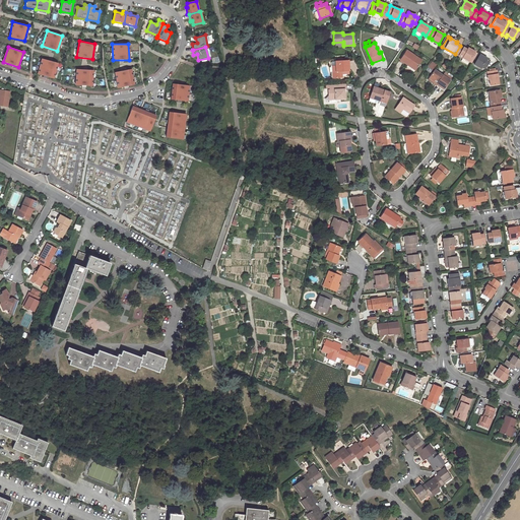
[(463,47),(458,56),(469,61),(472,56),(474,58),(477,53),(474,52),(468,48),(467,49),(463,47)]
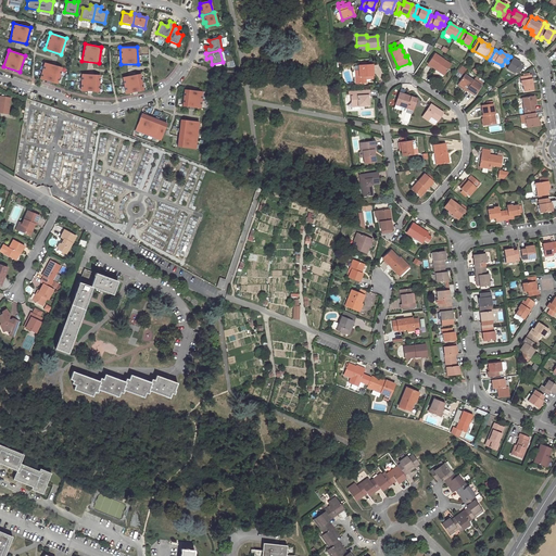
[(428,64),(436,68),(437,66),(445,72),(451,64),(434,53),(428,64)]
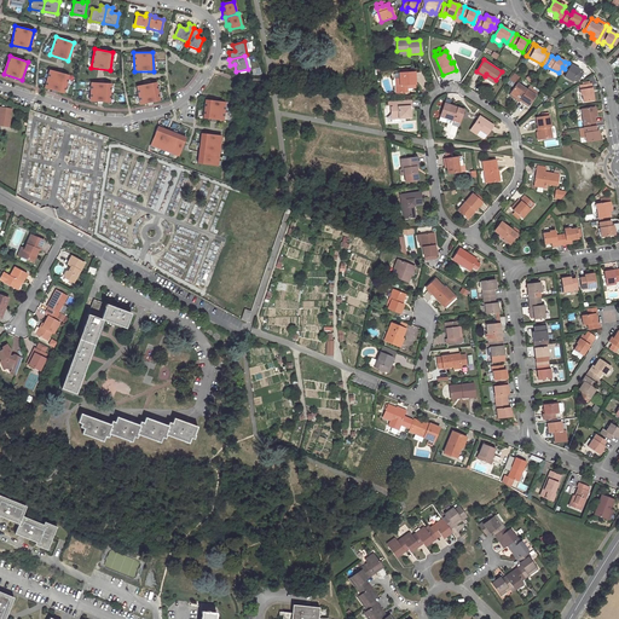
[(565,76),(572,81),(573,80),(577,82),(583,71),(571,64),(565,76)]
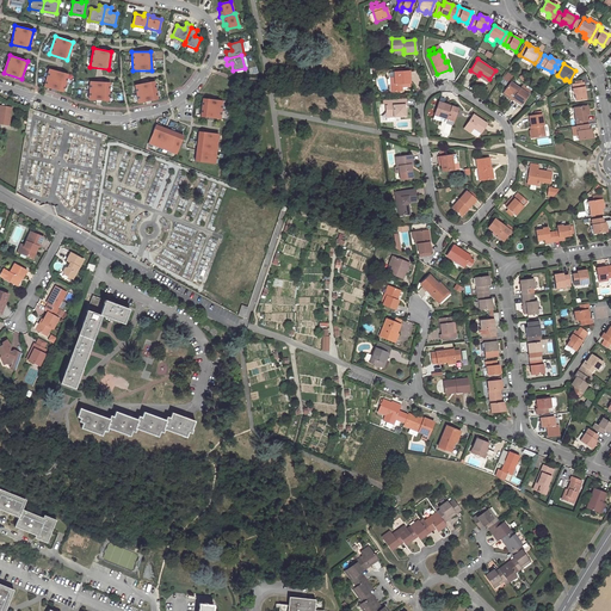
[(68,74),(49,69),(44,87),(62,92),(68,74)]
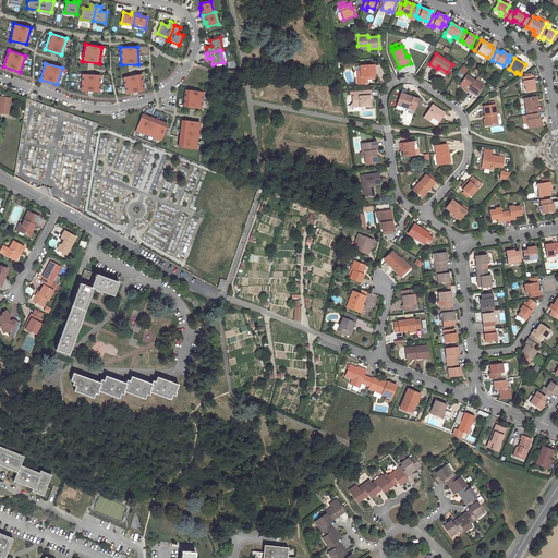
[(366,76),(374,76),(374,64),(367,64),(362,65),(355,65),(355,67),(355,70),(356,71),(356,84),(366,83),(366,80),(366,76)]
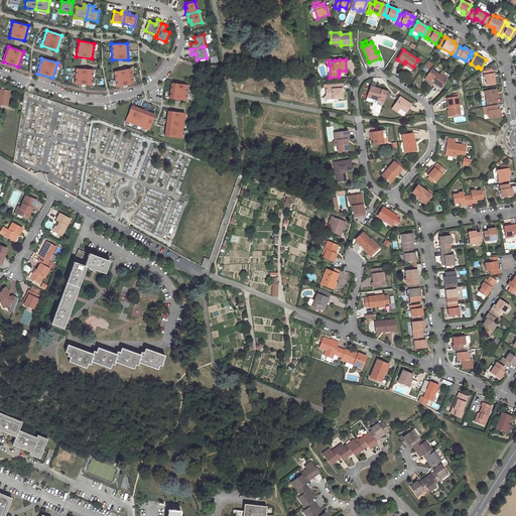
[(427,60),(422,70),(426,73),(431,63),(427,60)]
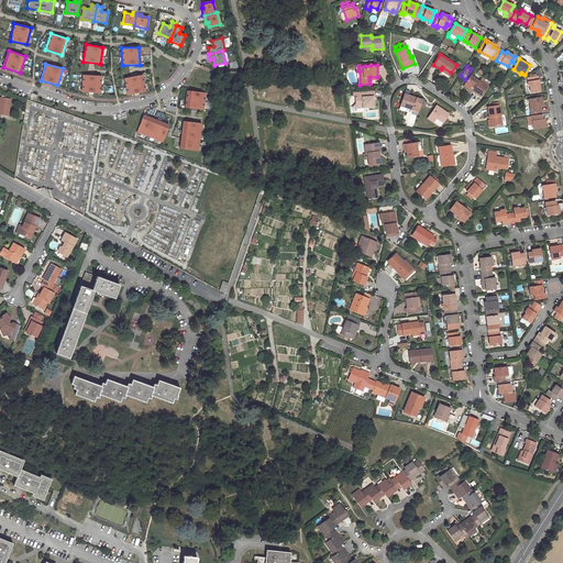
[(100,76),(83,75),(81,92),(99,94),(100,76)]
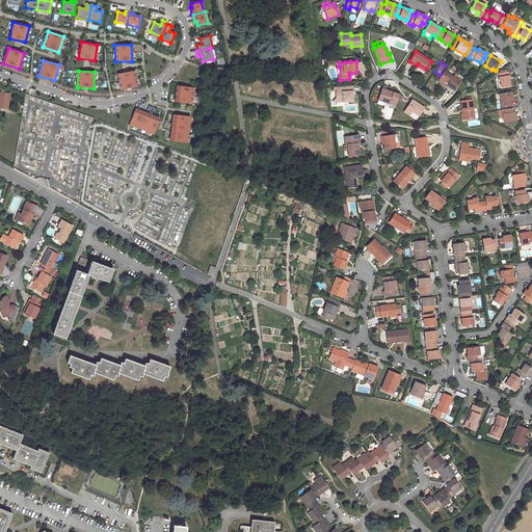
[(134,71),(117,74),(121,89),(137,86),(134,71)]
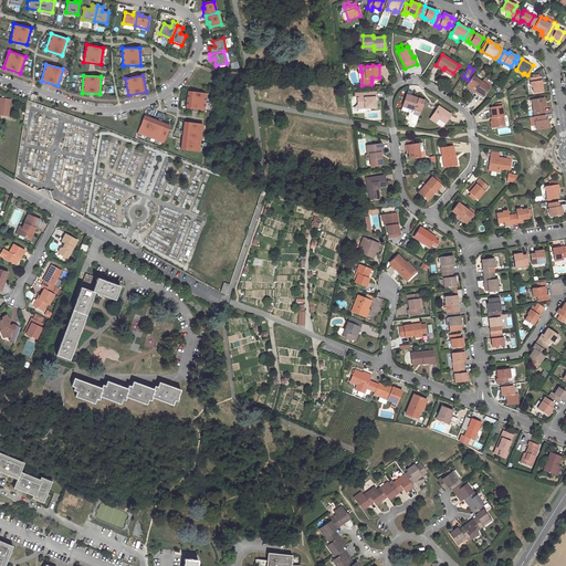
[(467,85),(475,91),(483,95),(489,87),(472,76),(467,85)]
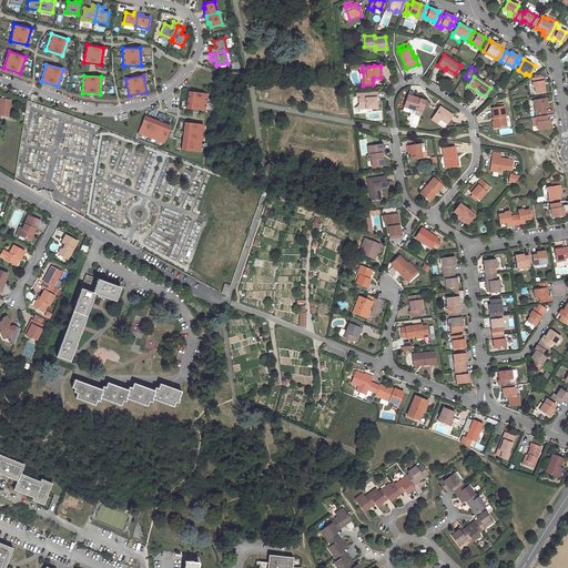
[(534,82),(535,93),(545,91),(543,77),(531,79),(533,82),(534,82)]
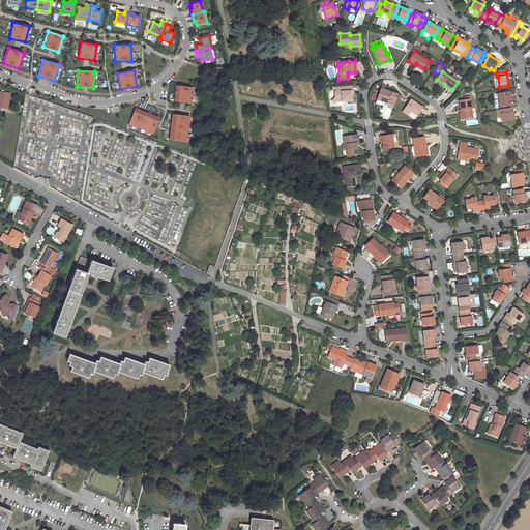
[(193,87),(176,85),(174,101),(190,104),(193,87)]
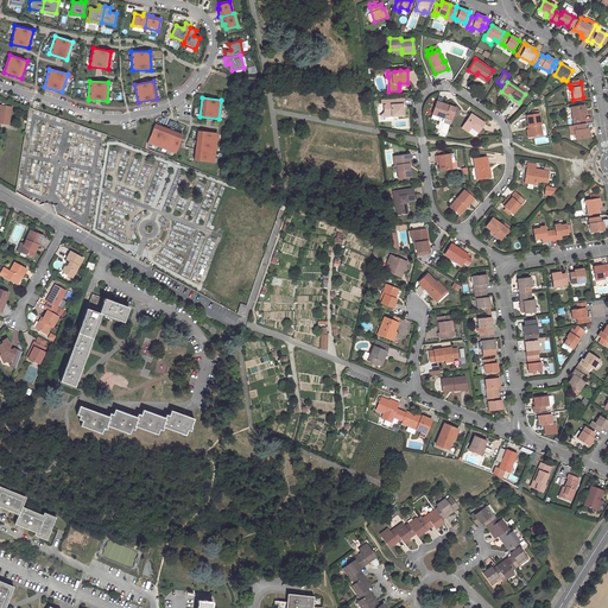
[(392,115),(403,115),(403,103),(404,103),(404,97),(387,99),(388,102),(388,105),(384,106),(385,113),(392,113),(392,115)]
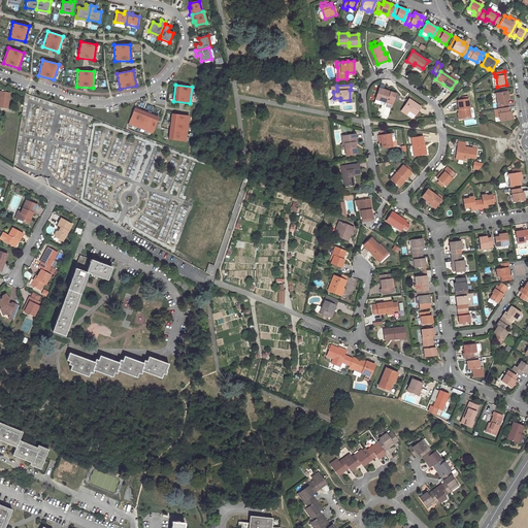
[(391,107),(395,94),(378,88),(376,94),(380,94),(377,100),(387,102),(386,105),(391,107)]
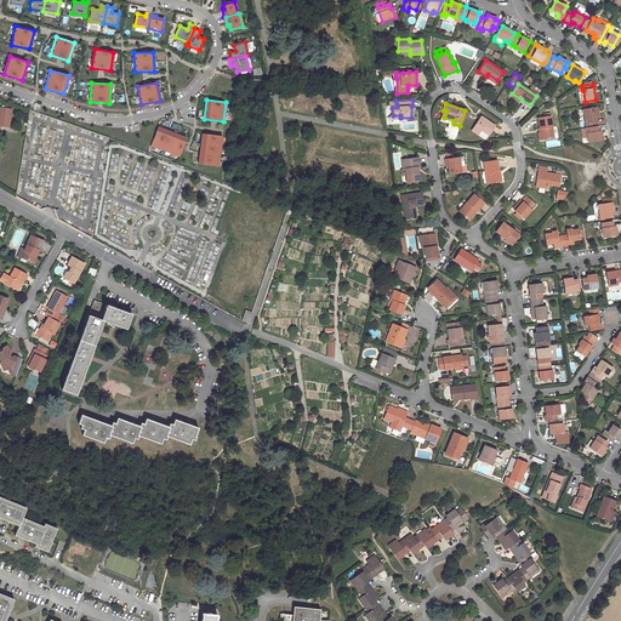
[(597,108),(582,109),(585,124),(596,123),(596,117),(598,117),(597,108)]
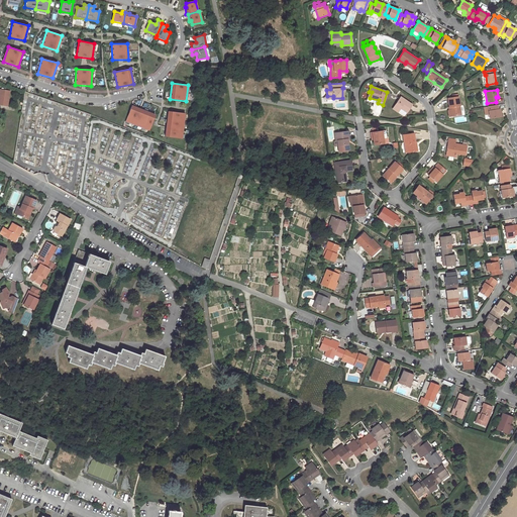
[(459,105),(458,97),(448,98),(449,107),(450,107),(451,116),(460,115),(458,105),(459,105)]
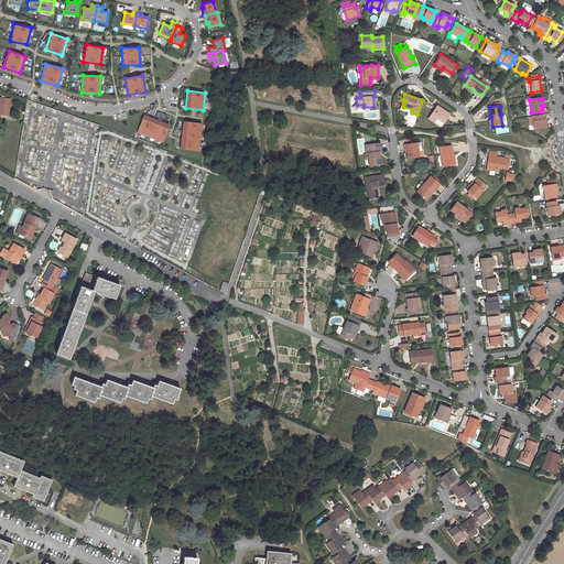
[(443,122),(449,115),(438,107),(435,111),(433,110),(427,118),(433,122),(434,122),(440,126),(441,126),(443,122)]
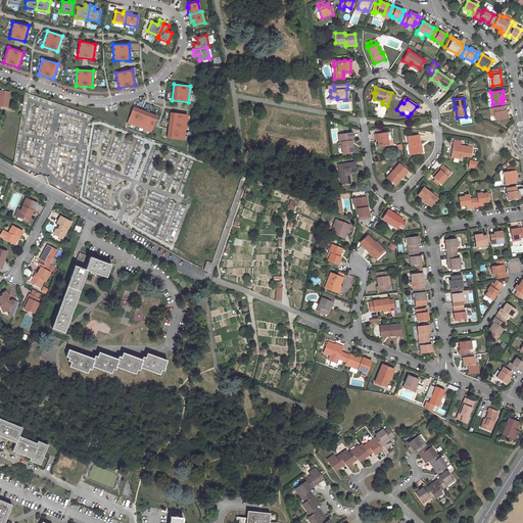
[(134,106),(128,122),(151,131),(157,115),(134,106)]
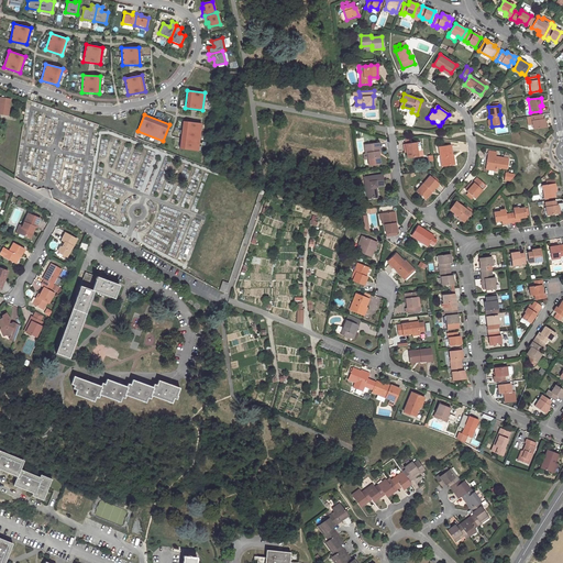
[(531,117),(532,129),(545,127),(544,119),(542,119),(541,114),(531,117)]
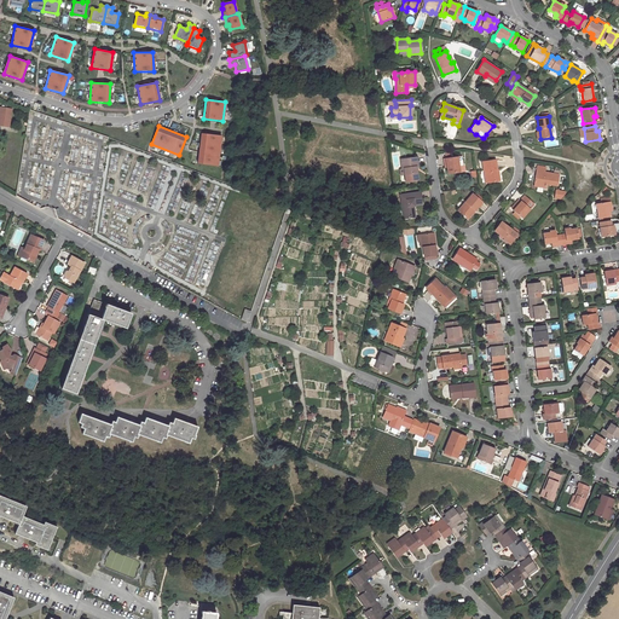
[(221,136),(202,133),(198,163),(217,166),(221,136)]
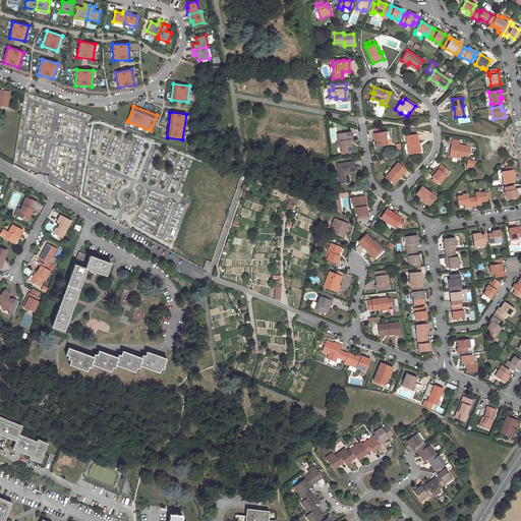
[(375,137),(375,140),(377,146),(391,145),(390,139),(387,139),(386,131),(380,132),(374,133),(373,133),(373,137),(375,137)]
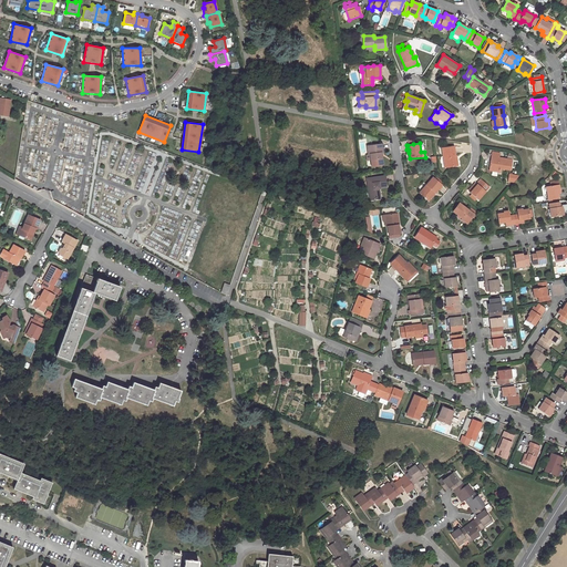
[(381,144),(367,146),(368,154),(370,154),(370,160),(371,166),(382,164),(381,153),(382,153),(381,144)]
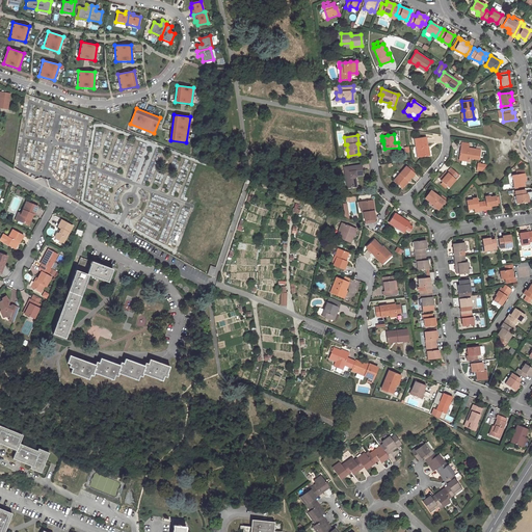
[(415,139),(416,148),(418,148),(420,157),(429,155),(428,147),(427,147),(425,137),(415,139)]
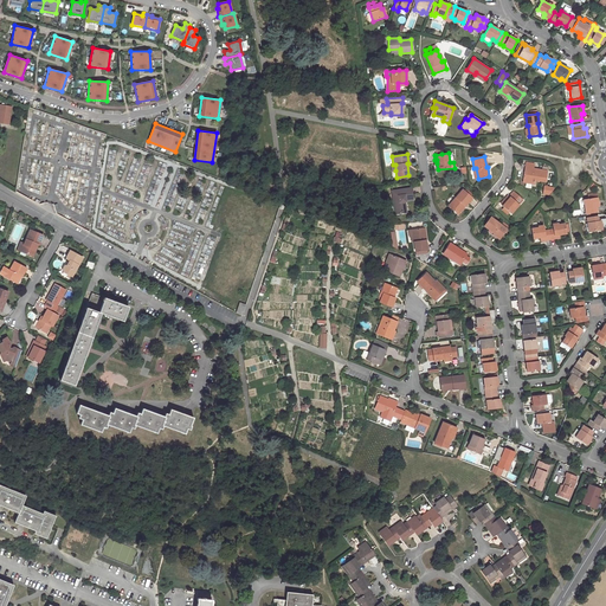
[(534,168),(524,167),(523,179),(534,181),(534,180),(536,180),(546,181),(547,171),(534,168)]
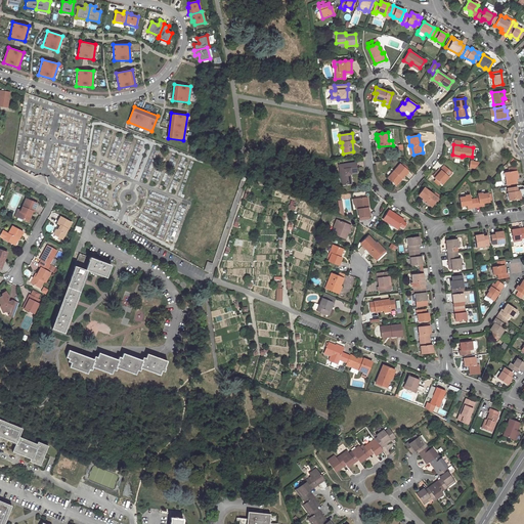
[(338,165),(341,185),(349,184),(348,175),(350,174),(350,173),(356,173),(355,163),(338,165)]
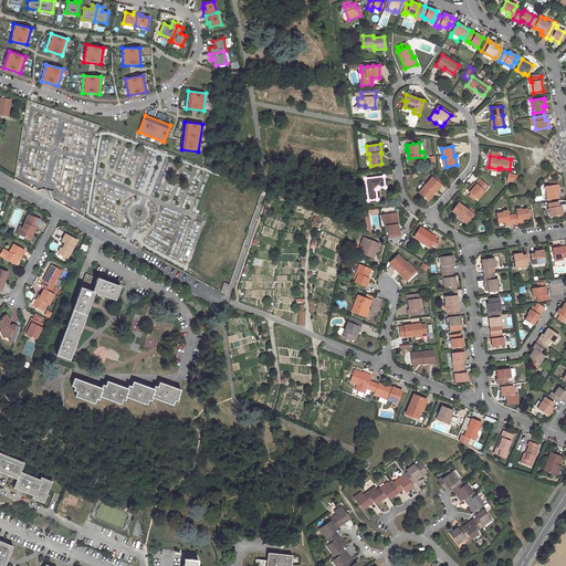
[(435,192),(441,185),(432,177),(419,192),(426,198),(432,190),(435,192)]
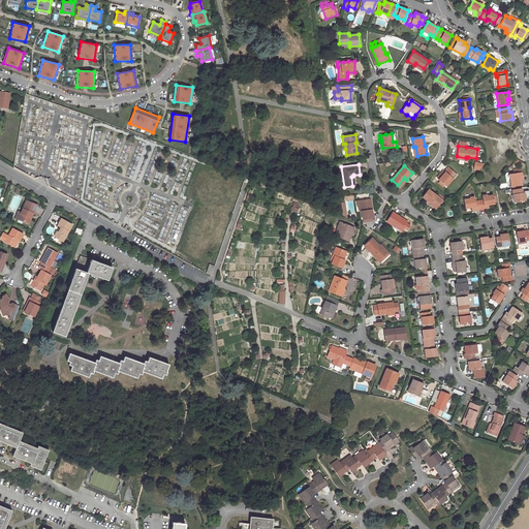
[(444,173),(438,179),(446,186),(456,174),(447,166),(443,172),(444,173)]
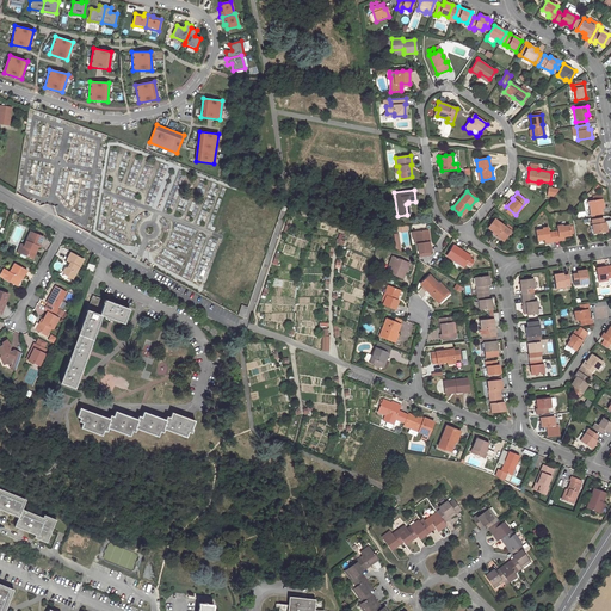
[(602,199),(588,201),(590,215),(602,214),(600,209),(603,208),(602,199)]
